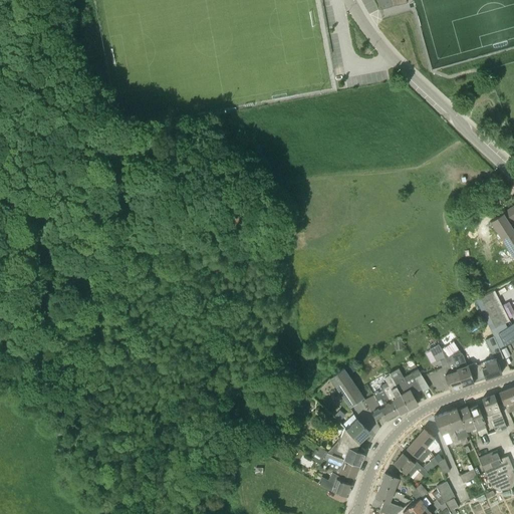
[(406,2),(405,0),(376,0),(379,10),(392,6),(397,4),(397,5),(406,2)]
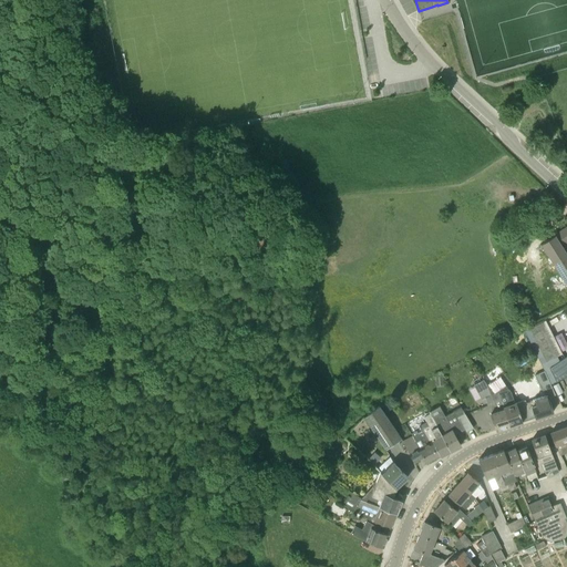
[(525,105),(529,119),(549,111),(544,99),(525,105)]
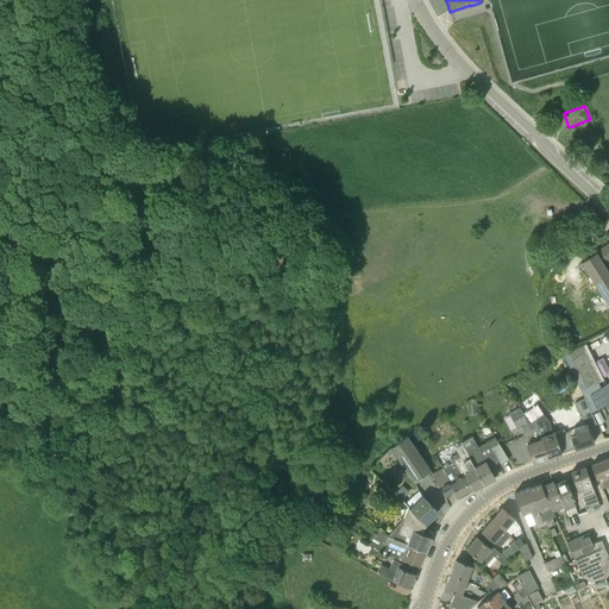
[(608,259),(608,244),(582,262),(608,305),(608,275),(602,264),(608,259)]
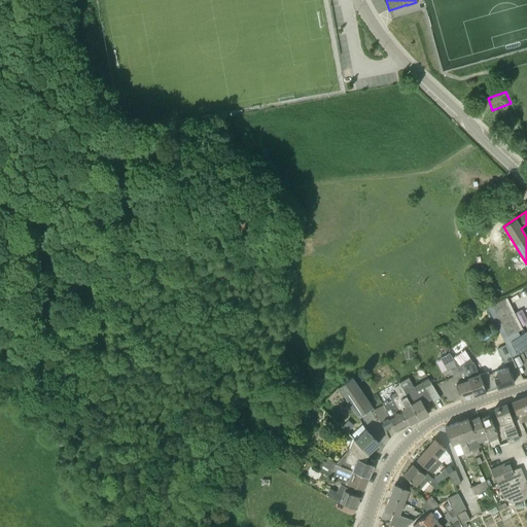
[(491,305),(507,337),(522,328),(506,297),(491,305)]
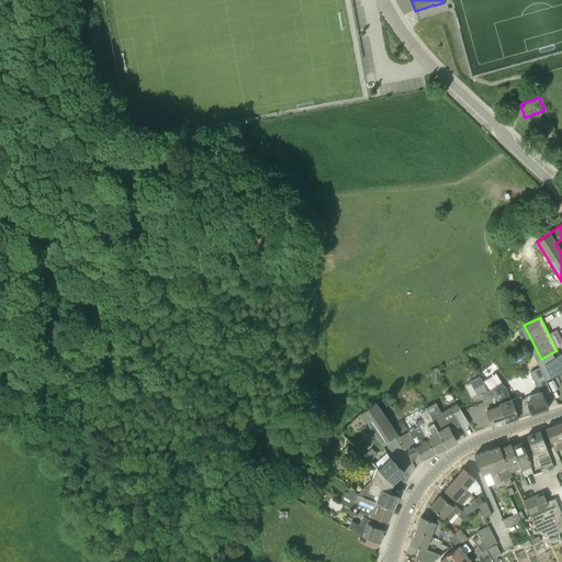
[(561,367),(561,352),(546,364),(551,378),(561,371),(561,369),(561,367)]
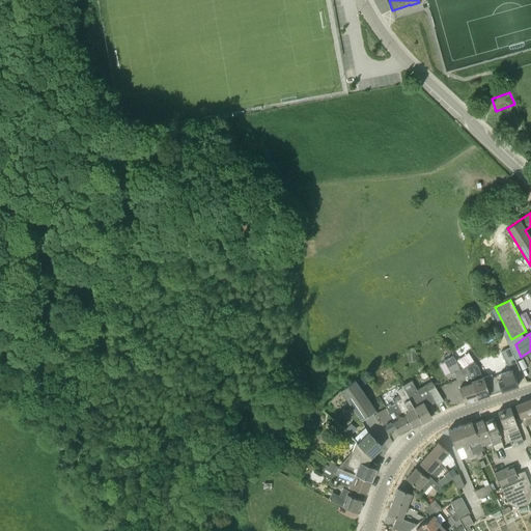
[(467,353),(456,360),(459,370),(467,367),(477,399),(499,392),(494,376),(493,374),(488,375),(487,375),(481,378),(478,367),(467,353)]
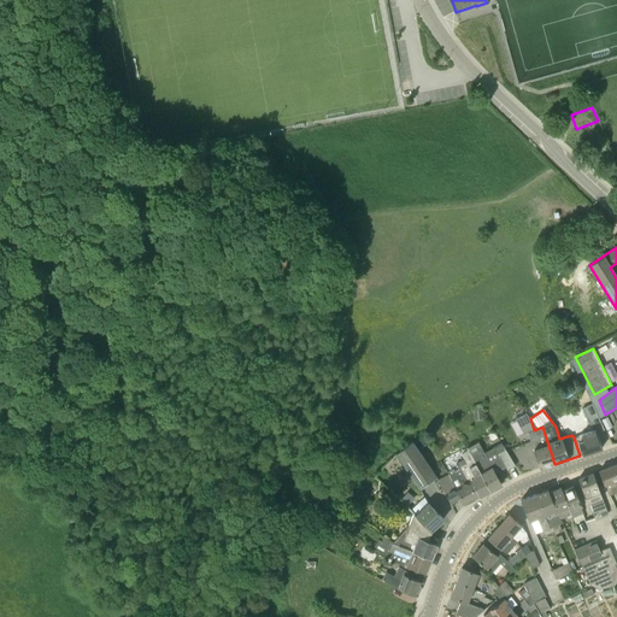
[(540,469),(554,464),(542,427),(534,430),(530,418),(526,412),(516,418),(524,435),(530,432),(533,439),(530,440),(540,469)]
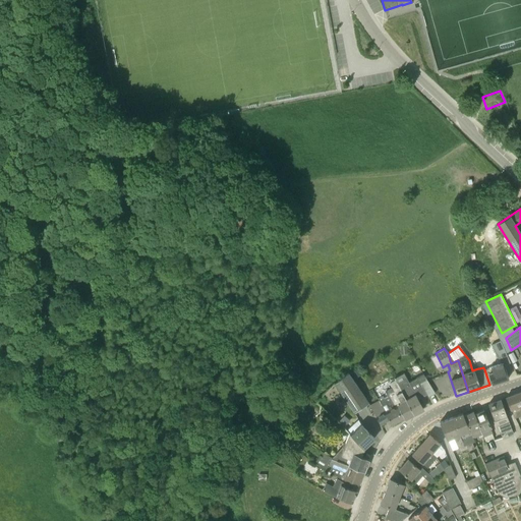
[(479,368),(483,367),(484,369),(486,368),(484,360),(480,355),(473,359),(478,368),(479,368)]
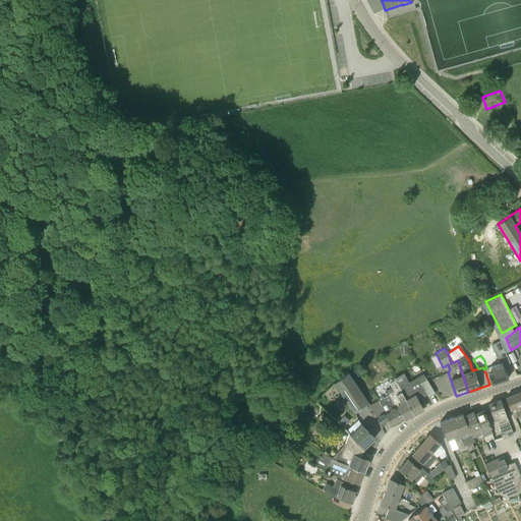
[(484,369),(489,385),(508,379),(503,362),(489,366),(490,367),(486,368),(484,369)]
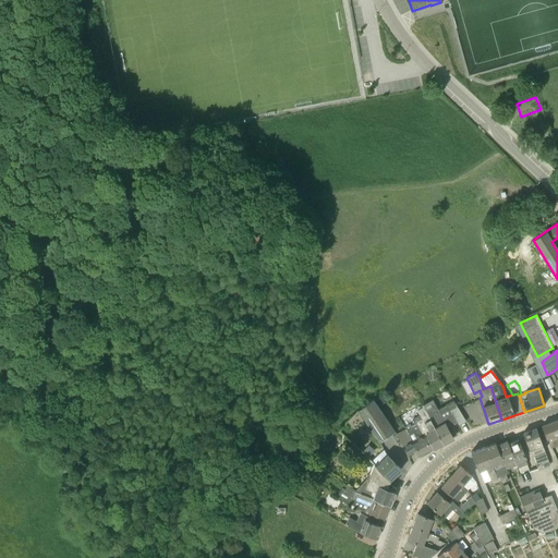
[(386,402),(383,396),(376,400),(379,407),(386,402)]
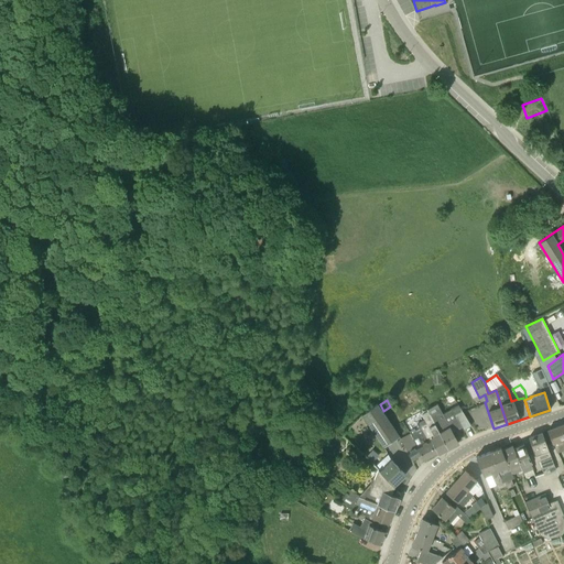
[(361,415),(383,447),(400,436),(377,403),(361,415)]
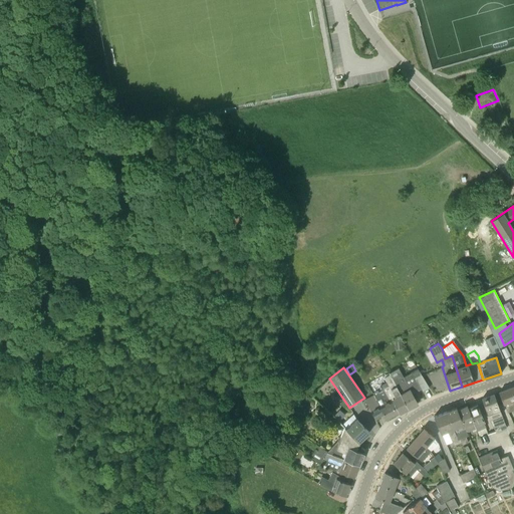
[(390,374),(390,375),(409,409),(418,404),(412,394),(421,389),(423,392),(429,388),(418,368),(404,376),(399,367),(389,373),(390,374)]
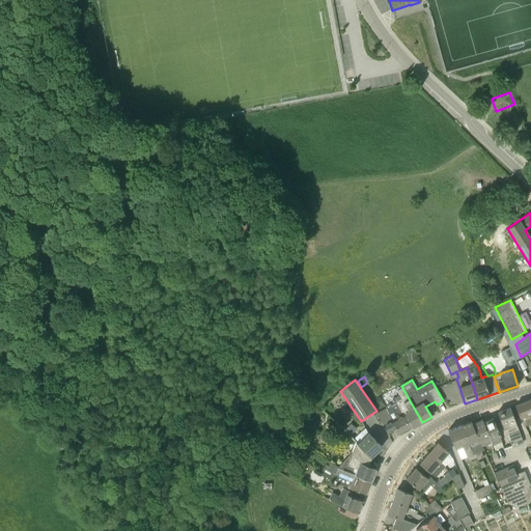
[(396,403),(411,428),(422,422),(402,388),(397,390),(399,394),(392,398),(395,403),(396,403)]
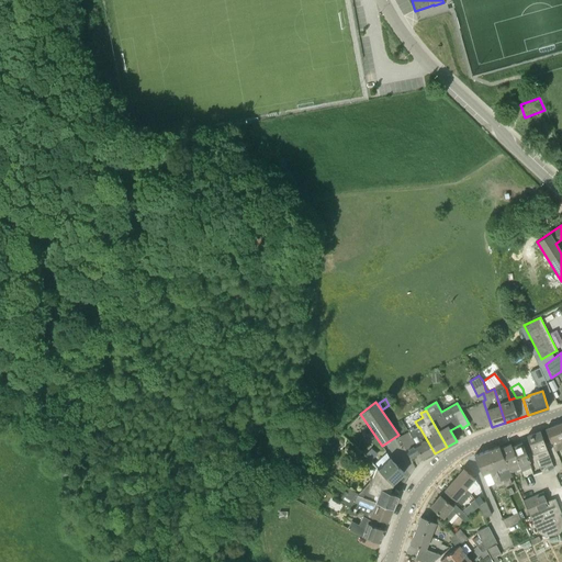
[(551,441),(554,451),(561,448),(561,434),(558,424),(546,429),(550,442),(551,441)]
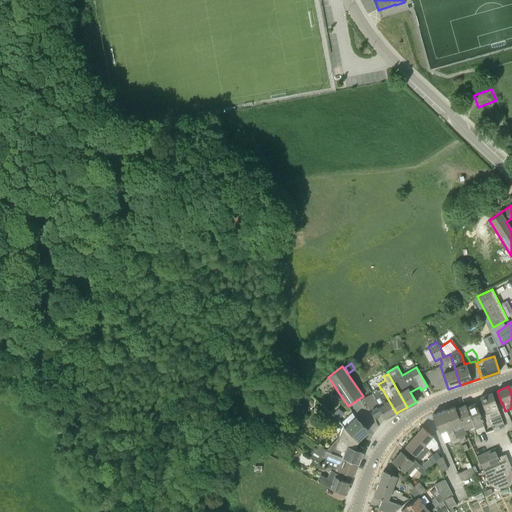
[(386,419),(396,413),(382,389),(381,389),(377,391),(376,389),(371,392),(372,393),(363,398),(374,417),(382,413),(386,419)]
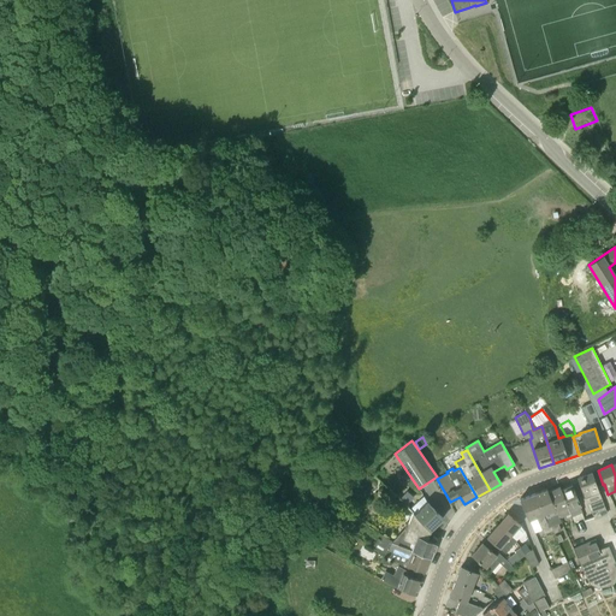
[(599,511),(605,509),(592,472),(578,478),(582,492),(586,502),(587,502),(591,513),(599,510),(599,511)]
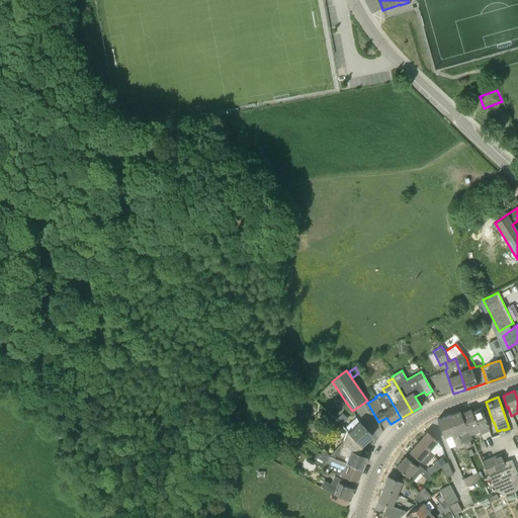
[(481,434),(481,435),(483,439),(491,435),(489,431),(490,430),(487,425),(488,424),(481,408),(471,412),(480,431),(480,432),(481,434)]
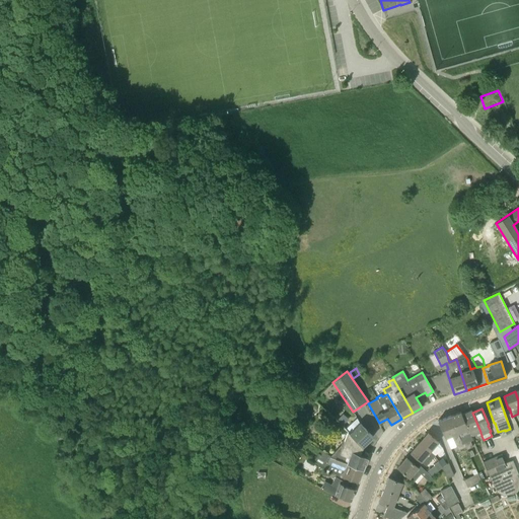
[(471,436),(480,433),(480,432),(472,413),(471,410),(461,414),(471,436)]
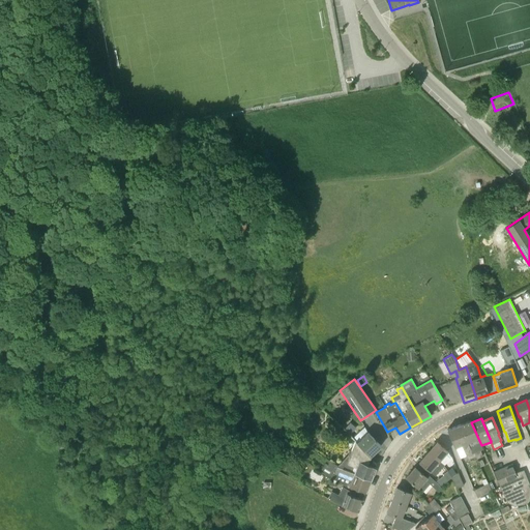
[(481,445),(471,422),(470,420),(460,424),(472,453),(474,452),(476,455),(475,457),(476,459),(482,455),(480,450),(483,449),(481,445)]
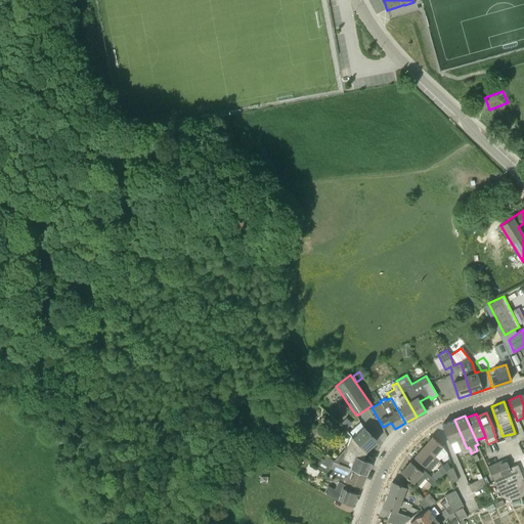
[(463,454),(470,451),(471,450),(469,447),(467,448),(454,420),(442,425),(449,442),(456,440),(463,454)]
